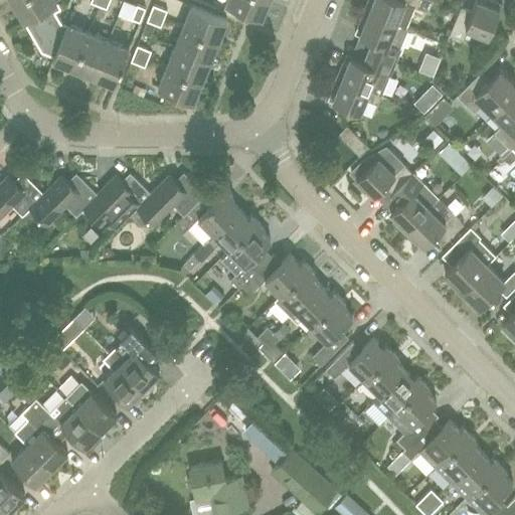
[(24,21),(57,1),(56,0),(18,0),(13,3),(24,21)]
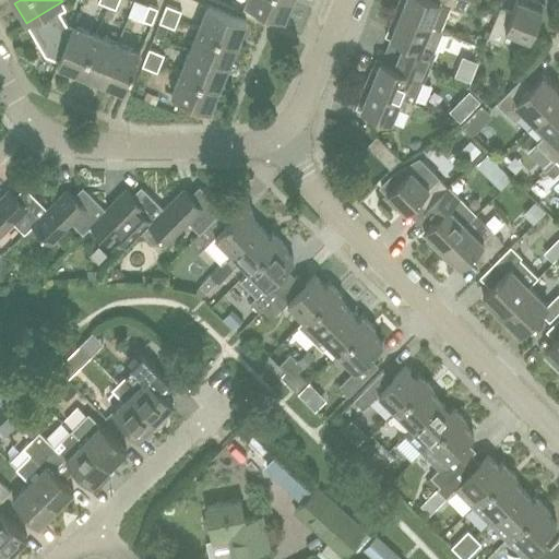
[(111,20),(118,0),(108,0),(107,4),(108,6),(104,16),(111,20)]
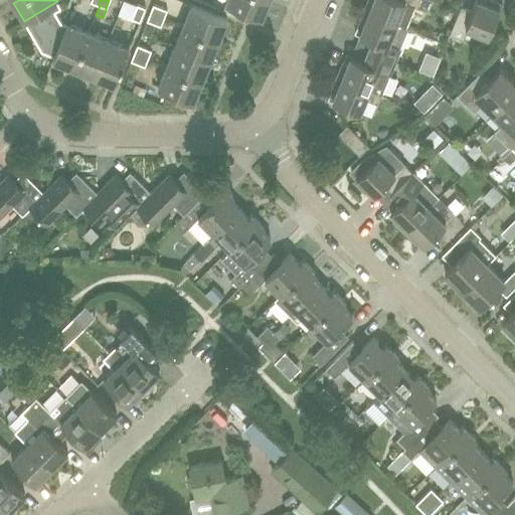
[(262,17),(268,0),(226,0),(225,3),(262,17)]
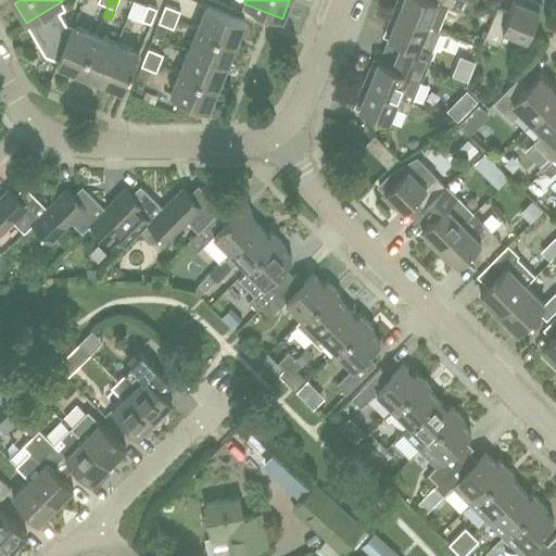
[(446,8),(449,9),(452,0),(467,0),(476,3),(468,0),(396,0),(393,11),(439,29),(446,8)]
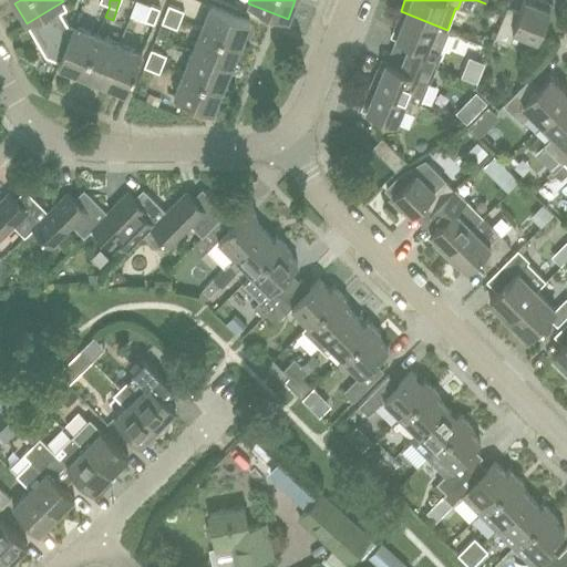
[(515,31),(537,40),(552,4),(542,0),(534,0),(533,2),(527,0),(524,0),(519,12),(507,7),(495,38),(509,44),(515,31)]
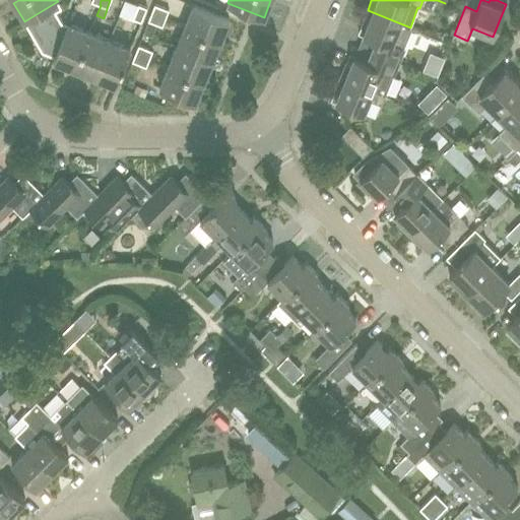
[(55,56),(67,23),(61,21),(55,10),(61,7),(58,1),(24,21),(42,51),(55,56)]
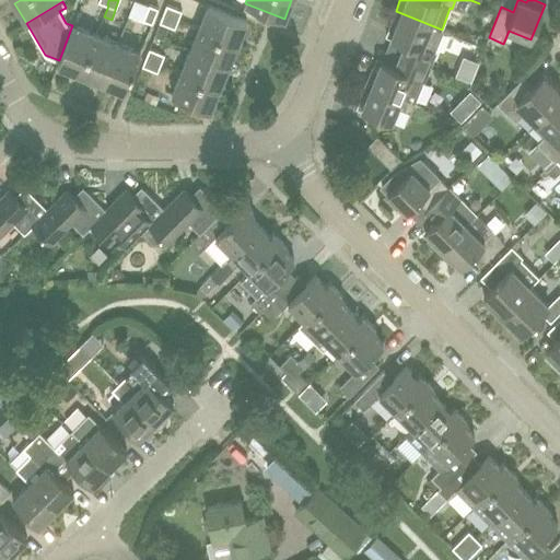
[(149,4),(143,20),(152,23),(158,8),(149,4)]
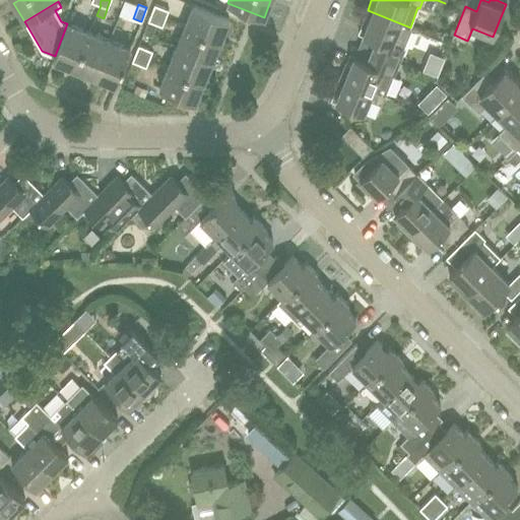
[(154,4),(151,12),(166,17),(169,10),(154,4)]
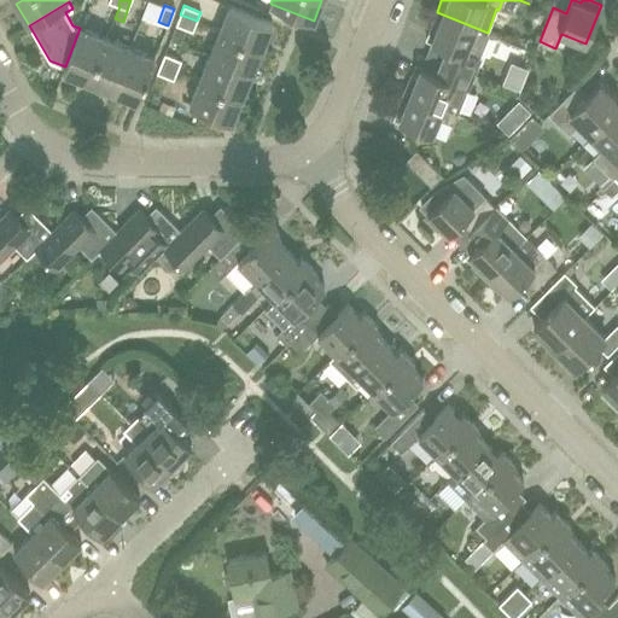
[(229,5),(220,30),(262,47),(272,23),(229,5)]
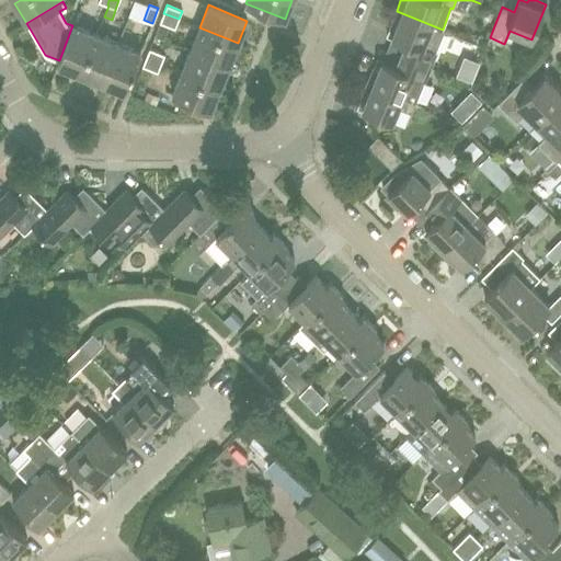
[(430,67),(444,31),(443,30),(397,11),(390,26),(395,29),(391,37),(396,38),(390,50),(430,67)]
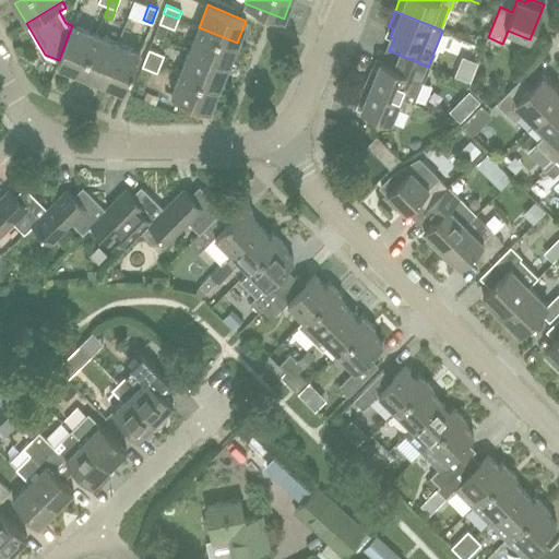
[(175,27),(178,19),(163,13),(159,22),(175,27)]
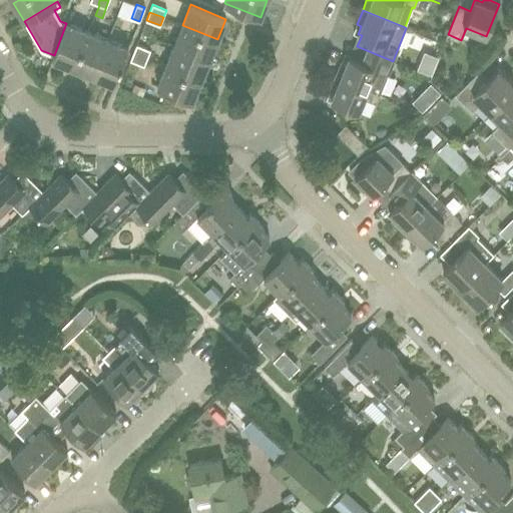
[(73,67),(87,32),(66,23),(54,55),(52,59),(73,67)]
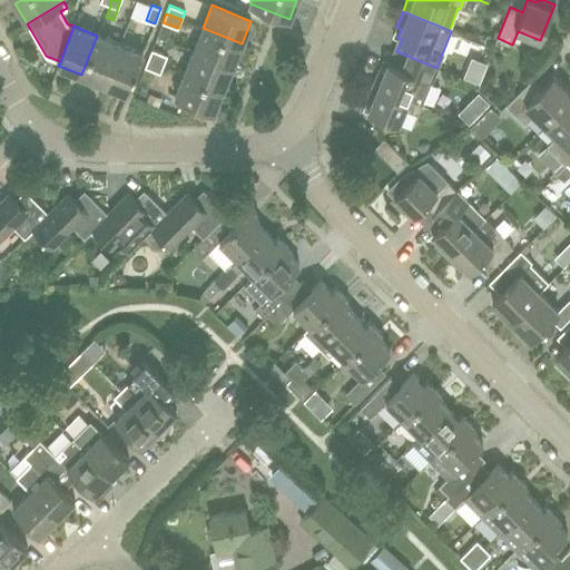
[(233,67),(242,43),(203,28),(193,50),(233,67)]
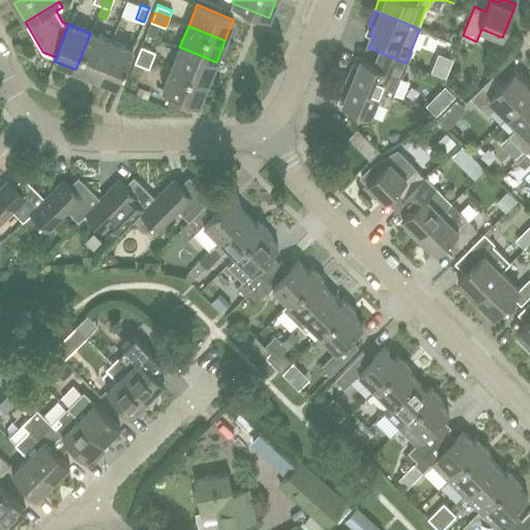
[(96,78),(112,41),(90,33),(76,69),(96,78)]
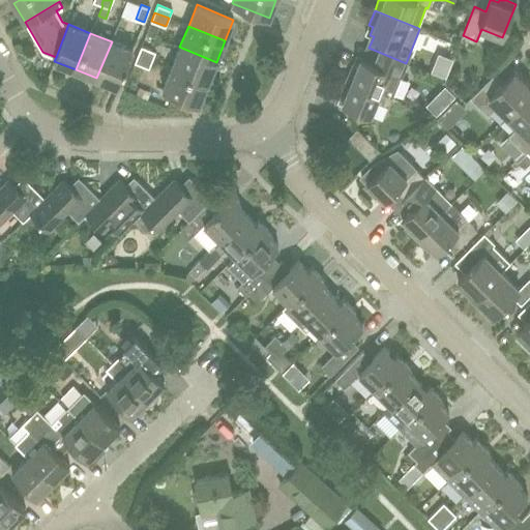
[(133,50),(112,41),(96,78),(118,87),(133,50)]
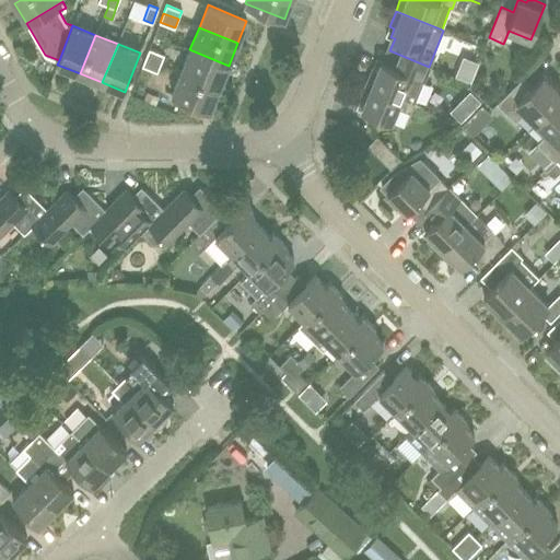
[(149,48),(146,59),(160,65),(164,55),(149,48)]
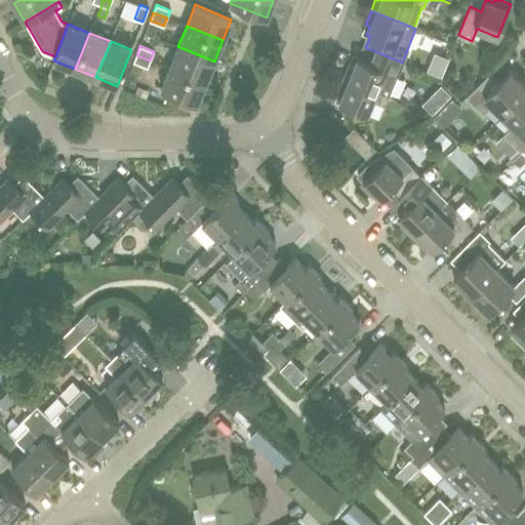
[(205,82),(214,62),(177,46),(169,68),(205,82)]
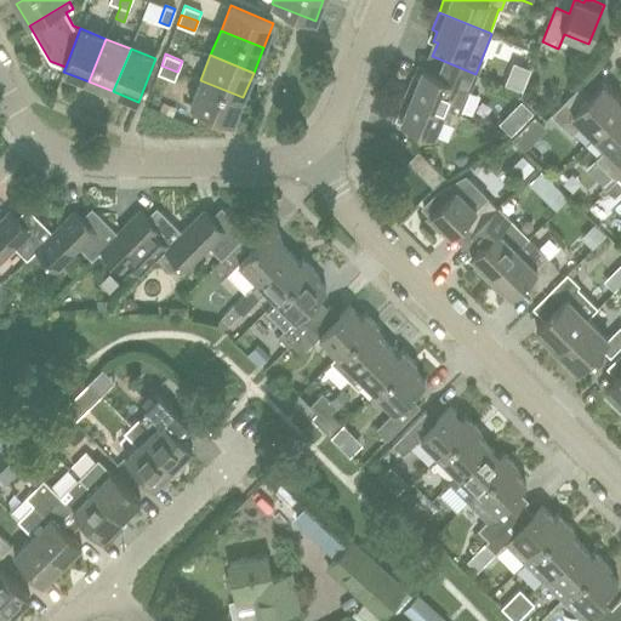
[(459,114),(468,90),(476,74),(432,56),(427,69),(422,67),(419,77),(412,74),(406,92),(459,114)]
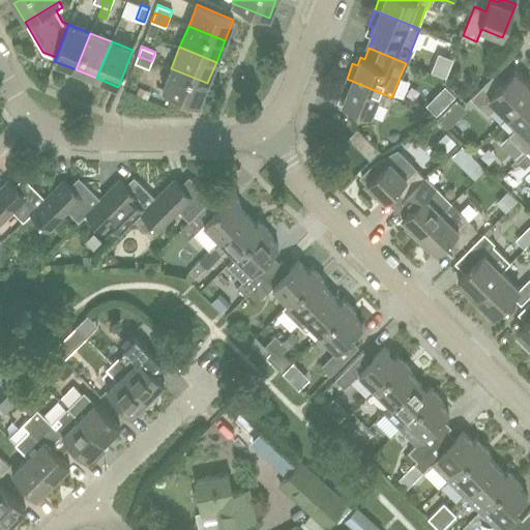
[(149,68),(151,61),(138,56),(135,62),(149,68)]
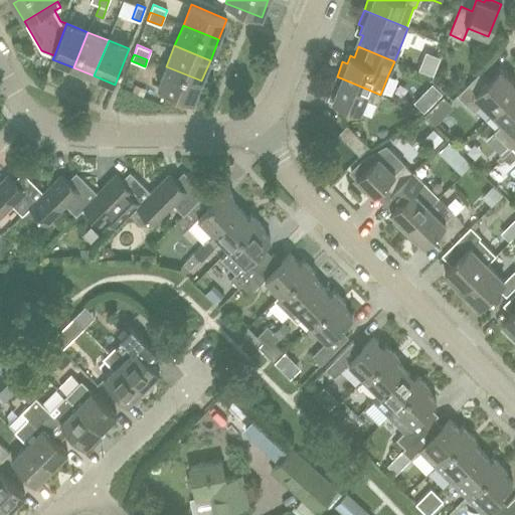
[(193,102),(201,80),(166,66),(157,87),(193,102)]
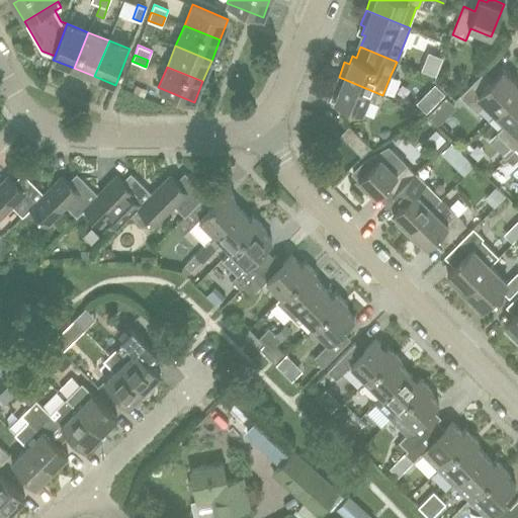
[(496,113),(517,90),(517,84),(503,69),(486,86),(478,77),(459,95),(477,113),(486,103),(496,113)]
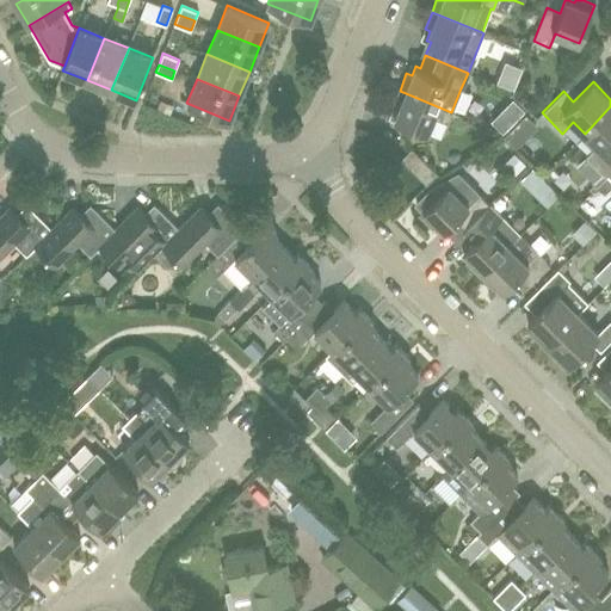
[(446,123),(451,112),(400,91),(393,107),(397,110),(394,119),(427,133),(433,117),(446,123)]
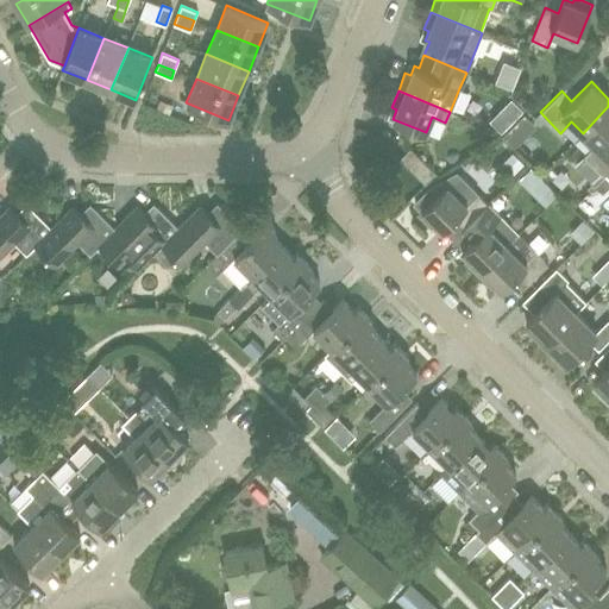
[(512,123),(522,105),(509,96),(498,114),(512,123)]
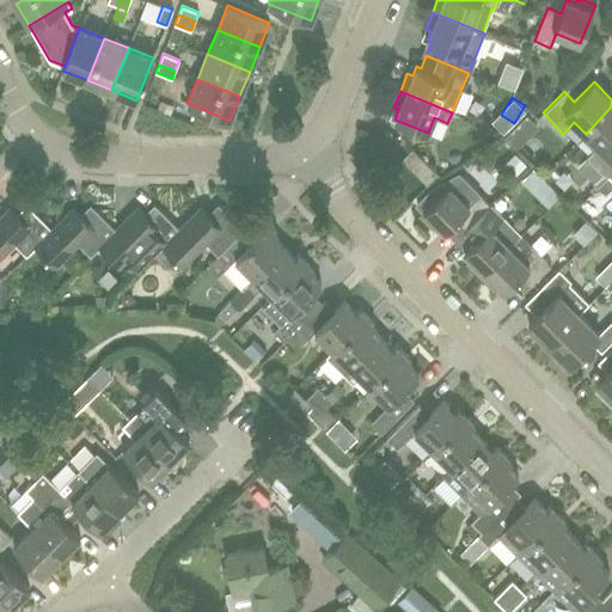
[(611,106),(586,134),(598,146),(587,157),(607,177),(609,176),(611,171),(611,106)]
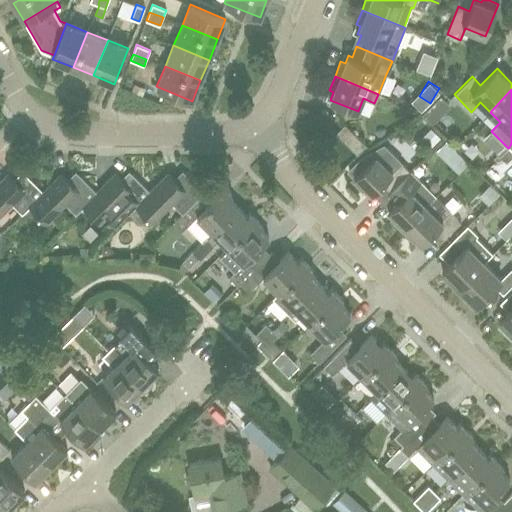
[(357,154),(366,145),(345,124),(336,133),(357,154)]
